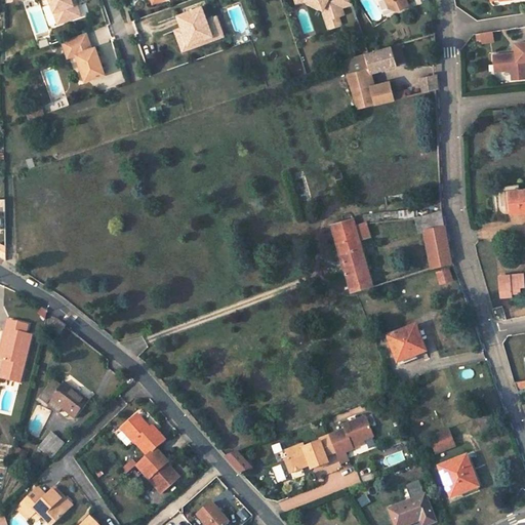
[(49,0),(53,10),(57,9),(59,10),(63,18),(80,12),(76,0),(73,1),(72,0),(49,0)]
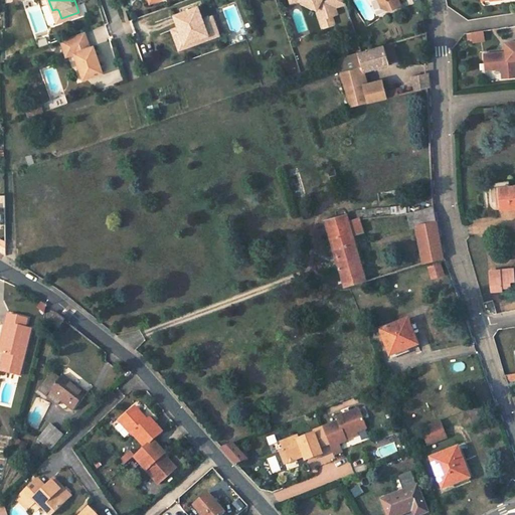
[(299,0),(318,9),(321,19),(328,17),(330,25),(335,24),(333,16),(338,14),(336,8),(346,4),(344,0),(299,0)]
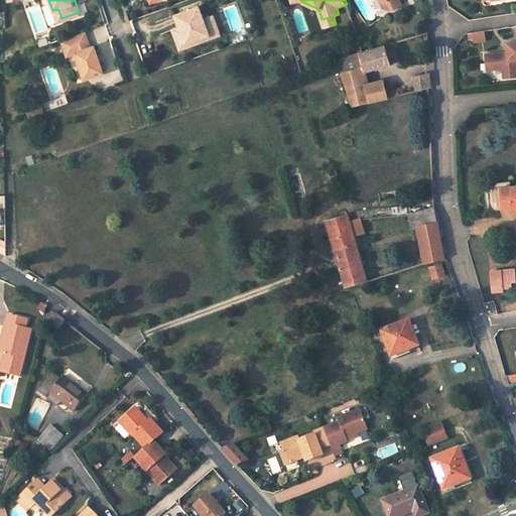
[(384,0),(389,10),(401,5),(398,0),(384,0)]
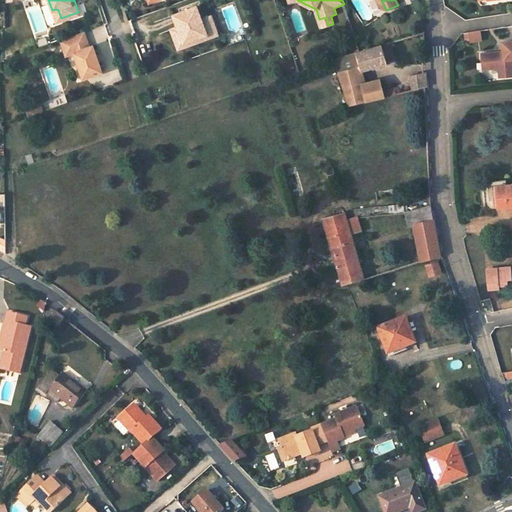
[(202,17),(197,4),(174,13),(178,25),(171,27),(179,47),(219,32),(211,14),(202,17)]
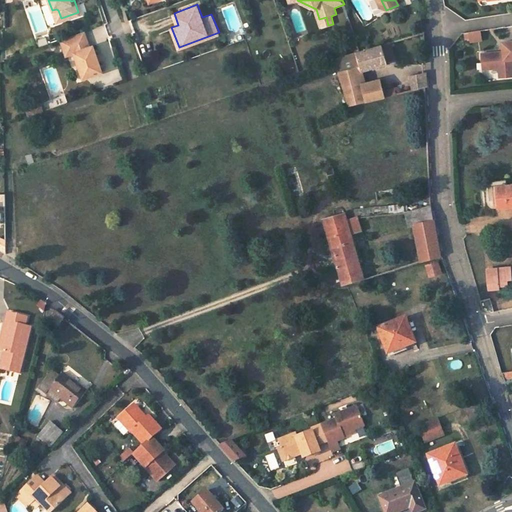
[(56,9),(52,10),(56,20),(61,18),(58,10),(56,9)]
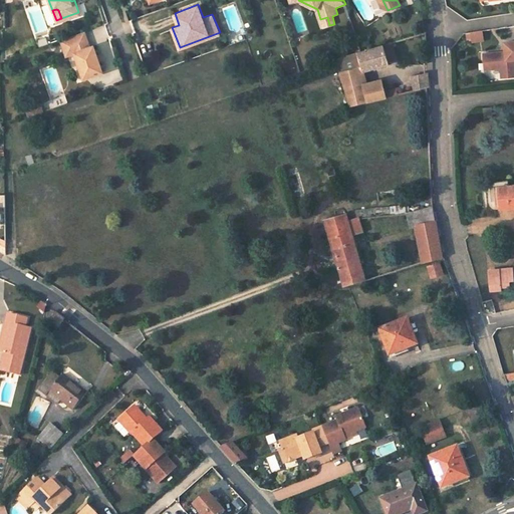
[(327,17),(320,19),(323,27),(329,25),(327,17)]
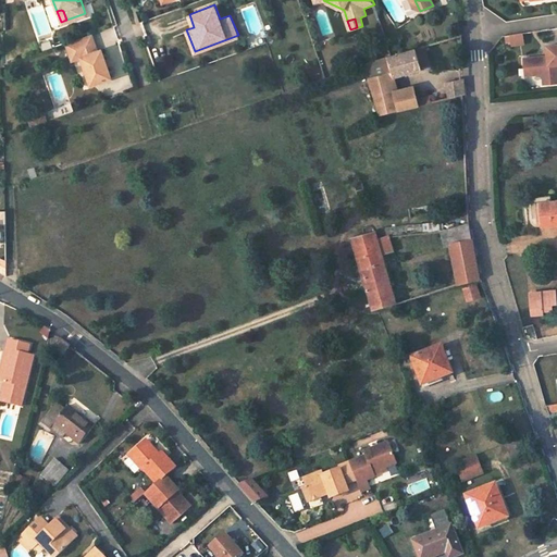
[(97,49),(90,33),(65,42),(69,51),(78,48),(81,56),(90,83),(111,76),(100,48),(97,49)]
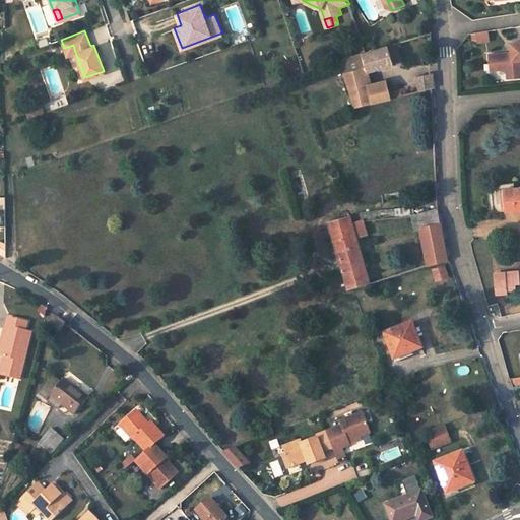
[(511,52),(489,54),(490,62),(495,62),(495,69),(506,68),(507,77),(519,75),(519,62),(519,59),(519,41),(510,43),(511,52)]
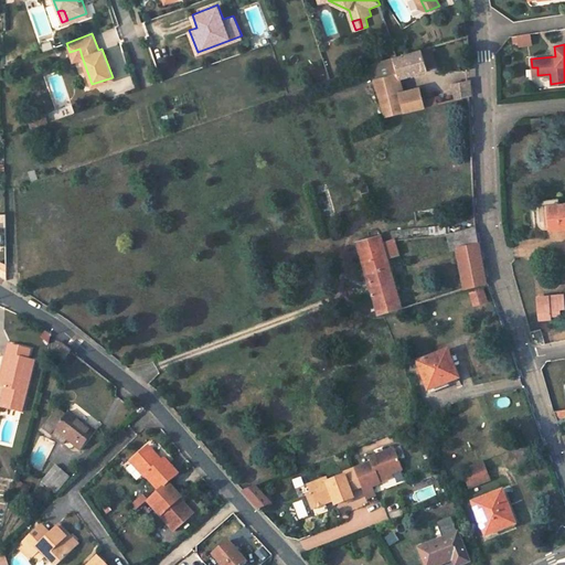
[(80,49),(70,52),(73,60),(82,56),(80,49)]
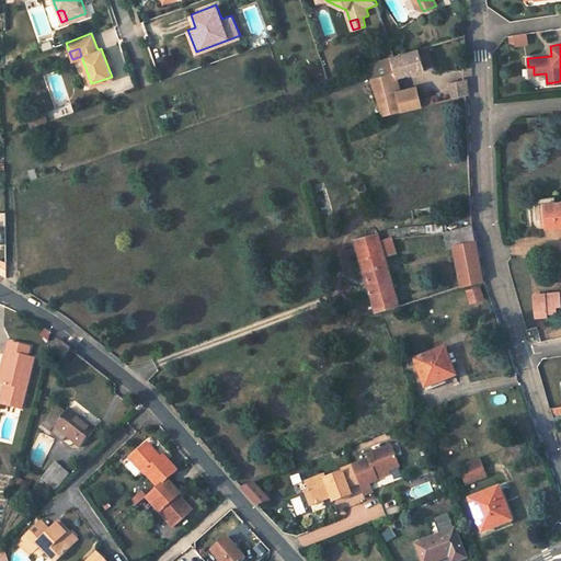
[(438,103),(436,95),(420,100),(416,88),(400,91),(397,78),(424,69),(418,49),(368,65),(371,79),(382,117),(438,103)]
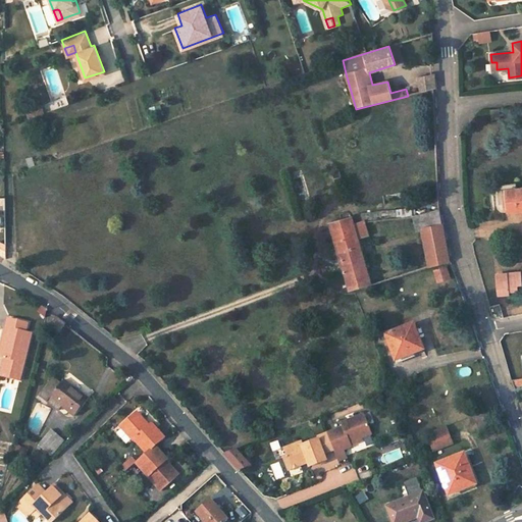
[(433,74),(416,77),(419,93),(434,89),(433,74)]
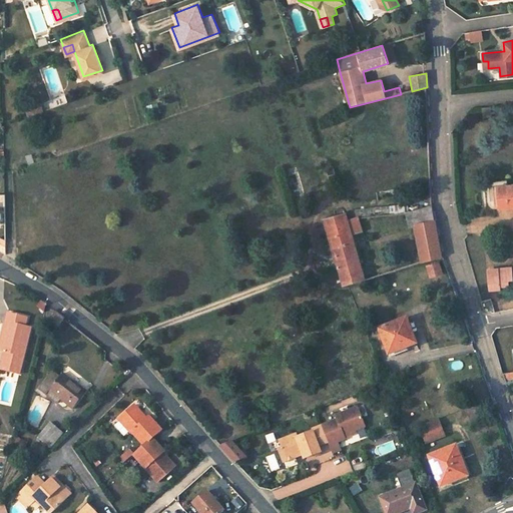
[(29,114),(45,111),(43,104),(28,108),(29,114)]
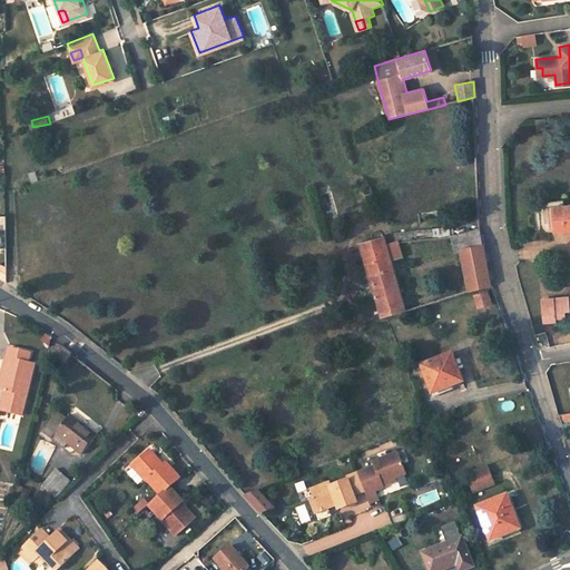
[(536,118),(537,131),(547,130),(546,118),(536,118)]
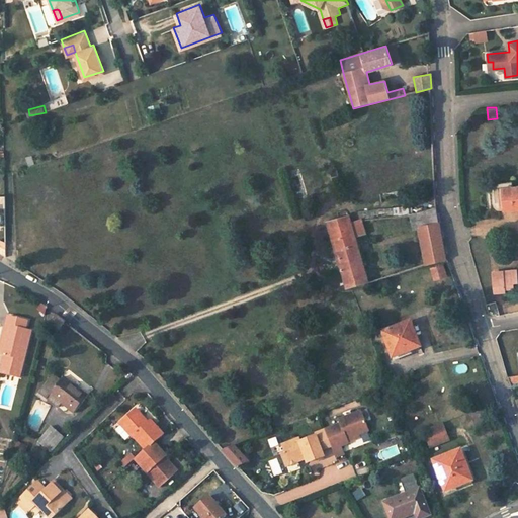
[(517,184),(512,185),(512,181),(498,183),(496,184),(495,185),(495,187),(496,201),(493,202),(494,206),(495,207),(497,209),(498,209),(502,209),(517,207),(517,184)]
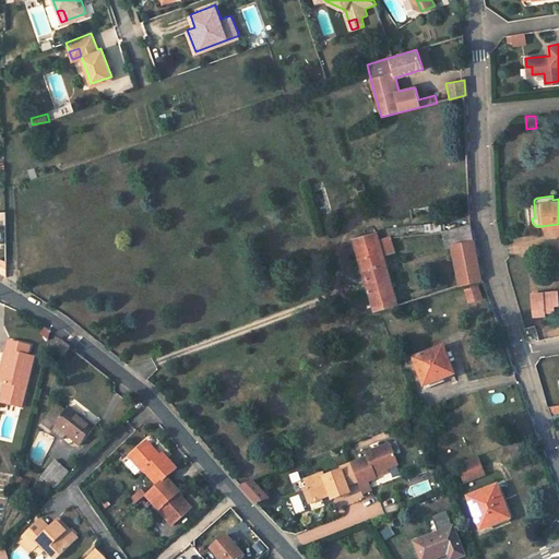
[(449,232),(452,247),(460,285),(480,282),(477,261),(471,225),(449,232)]
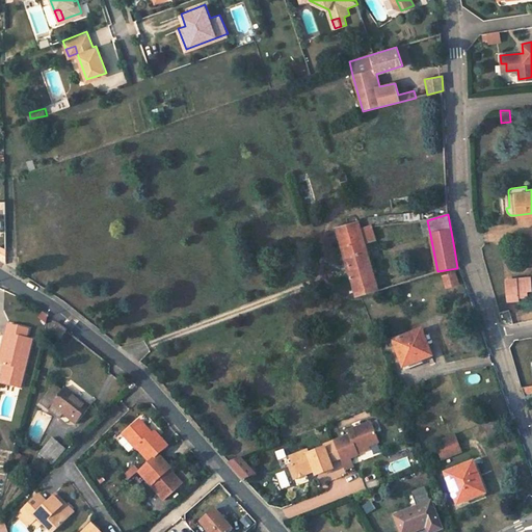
[(427,220),(420,221),(424,237),(430,235),(427,220)]
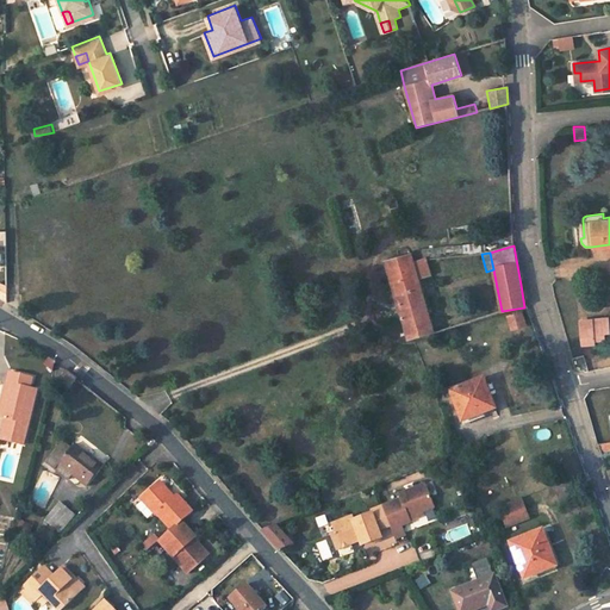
[(418,279),(414,262),(411,254),(386,261),(408,338),(427,332),(428,336),(435,334),(418,279)]
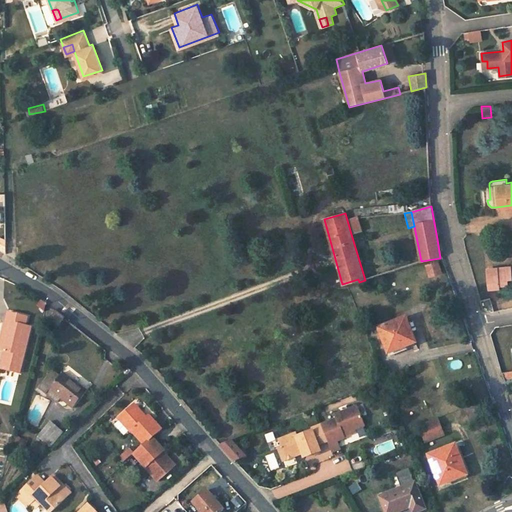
[(351,234),(362,231),(359,218),(347,220),(351,234)]
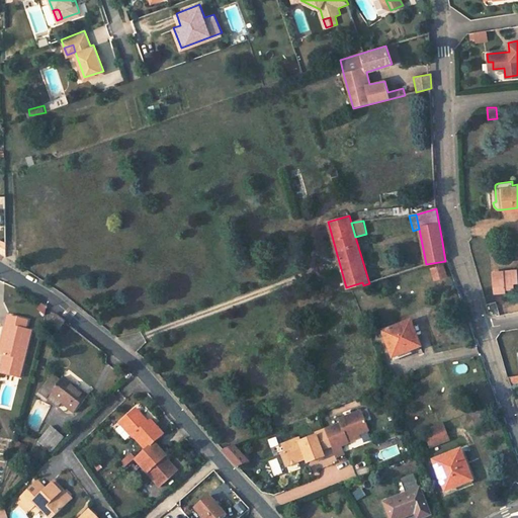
[(446,276),(443,265),(431,269),(434,280),(446,276)]
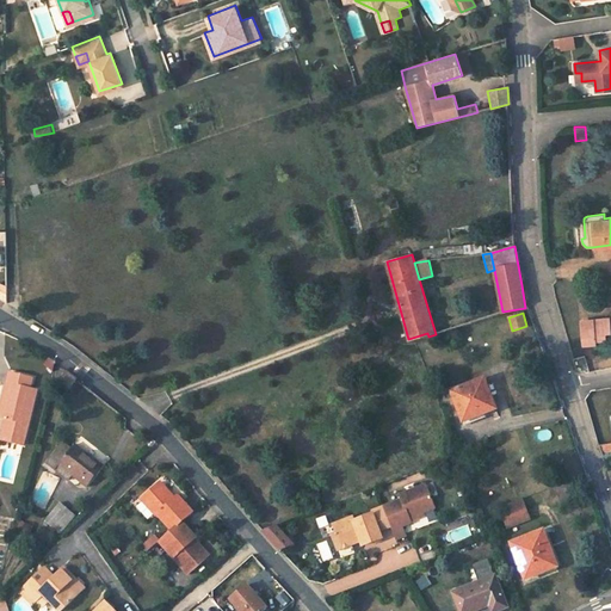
[(608,319),(581,321),(582,344),(594,344),(594,340),(593,333),(602,333),(609,332),(608,319)]
